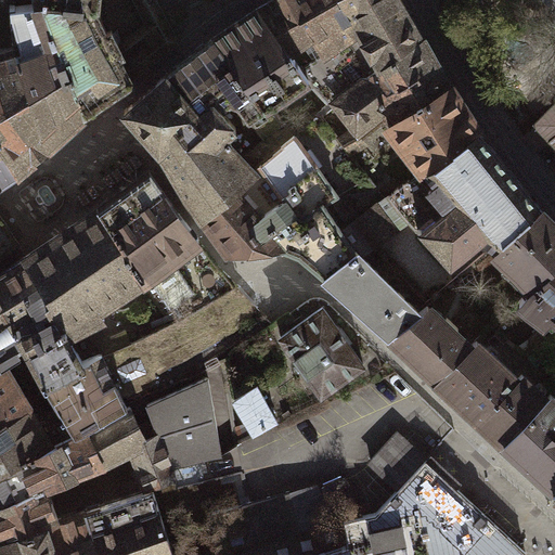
[(24,87),(46,145),(84,114),(65,59),(46,4),(36,0),(24,0),(10,1),(16,47),(27,85),(24,87)]
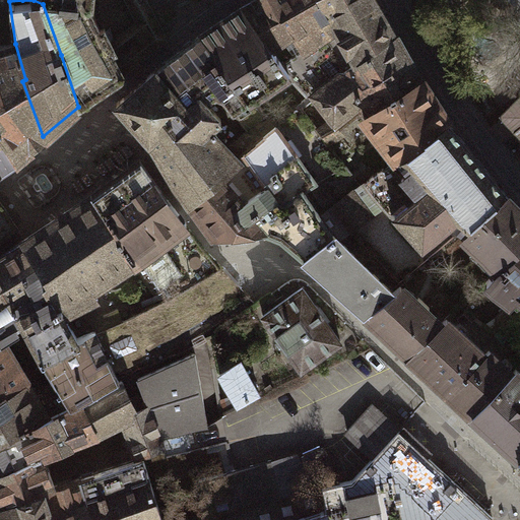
[(34,0),(43,4),(61,55),(78,107),(98,93),(126,77),(111,42),(104,28),(101,29),(90,8),(90,0),(34,0)]
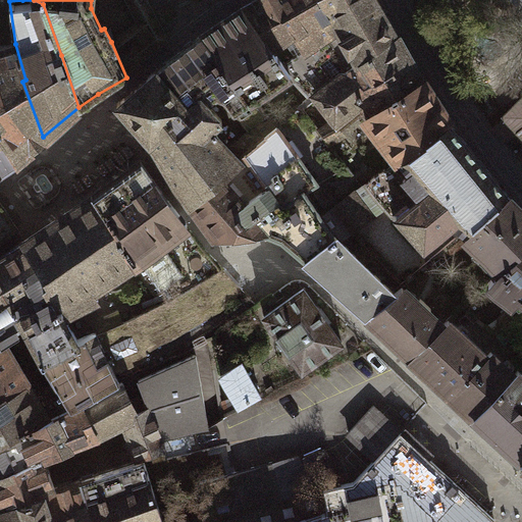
[(111,42),(126,77),(170,40),(164,30),(152,6),(148,0),(125,0),(133,14),(137,22),(111,42)]
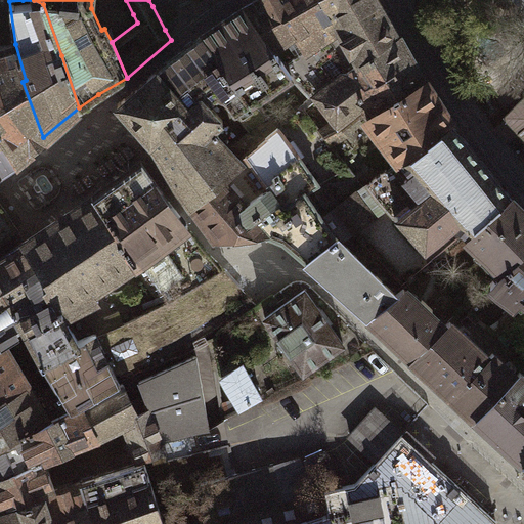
[(337,41),(318,0),(254,0),(244,6),(286,76),(337,41)]
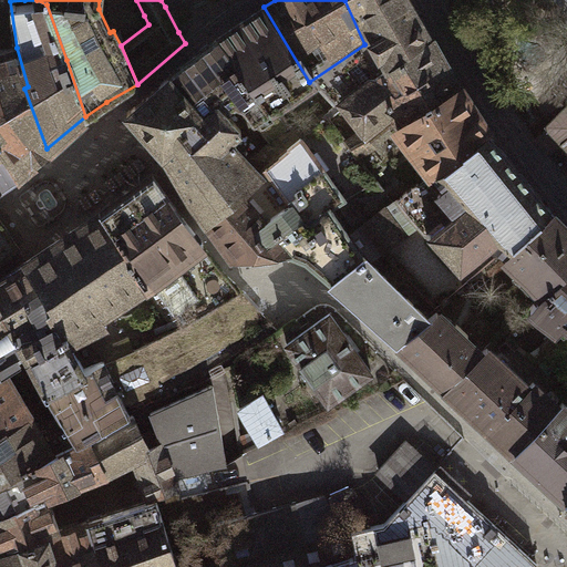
[(409,0),(344,0),(364,44),(385,76),(435,44),(409,0)]
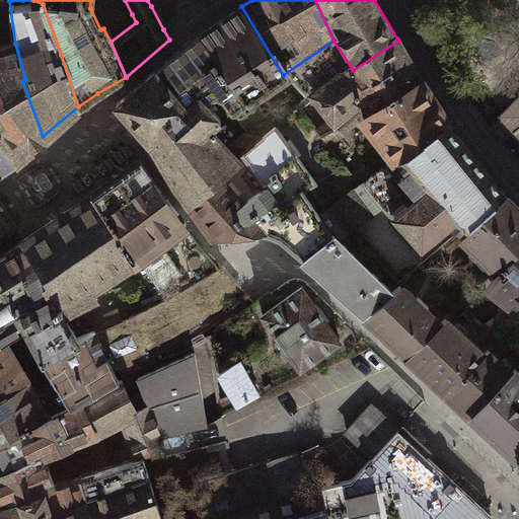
[(283,75),(241,6),(199,35),(248,99),(252,96),(283,75)]
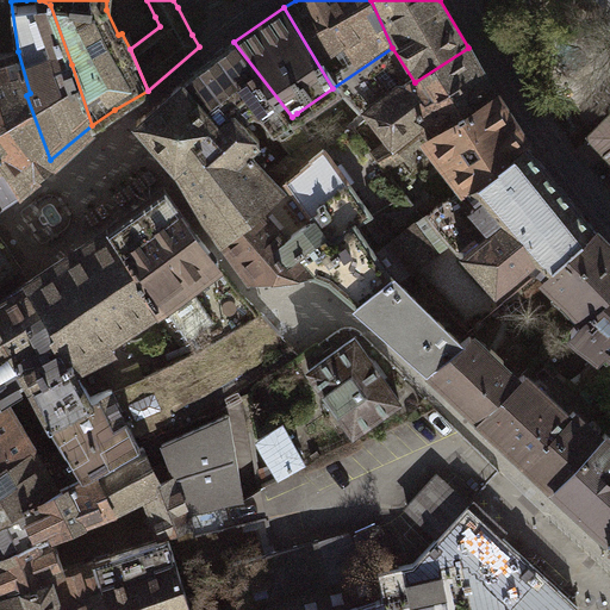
[(292,117),(234,42),(180,82),(216,125),(234,111),(236,113),(242,110),(248,116),(255,111),(261,113),(292,153),(313,134),(297,113),(292,117)]
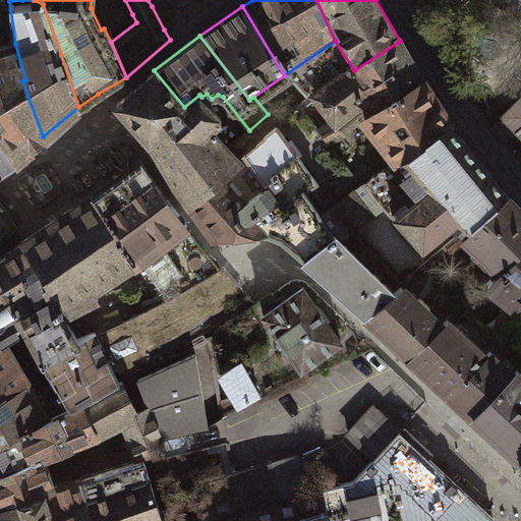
[(354,70),(311,101),(329,124),(320,131),(329,143),(341,134),(336,128),(361,109),(366,115),(421,79),(400,41),(354,70)]
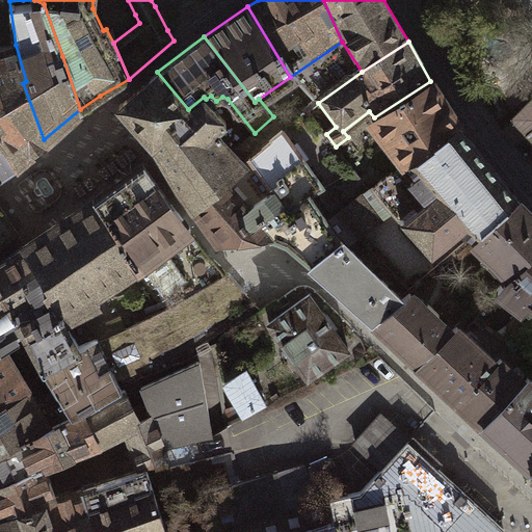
[(16,45),(0,48),(0,136),(15,165),(44,139),(23,83),(26,81),(16,45)]
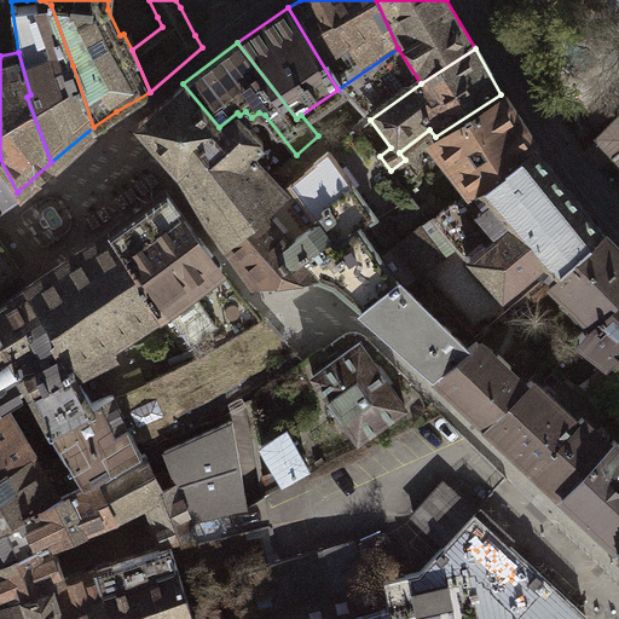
[(260,140),(239,115),(237,113),(219,127),(183,84),(136,122),(175,171),(224,231),(276,191),(246,152),(260,140)]
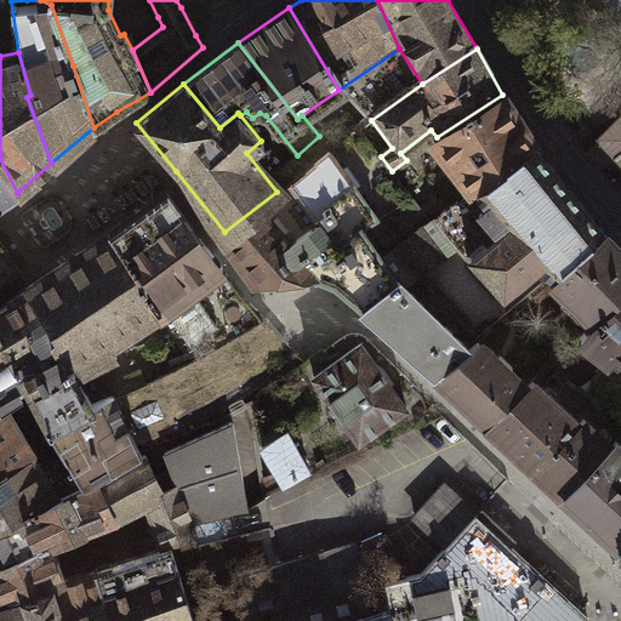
[(477,192),(536,147),(502,95),(437,137),(438,141),(433,146),(444,160),(451,157),(477,192)]
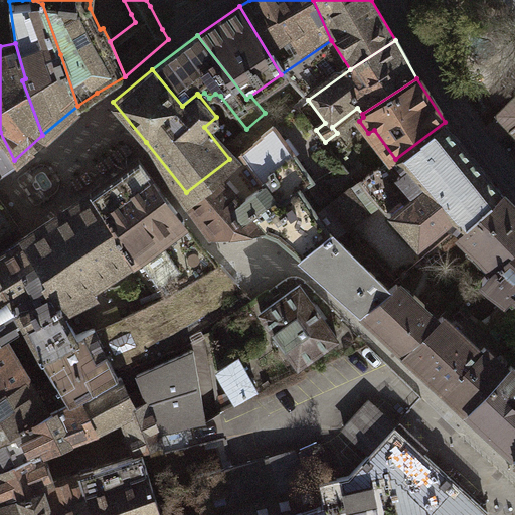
[(514,96),(498,113),(486,126),(498,140),(509,132),(514,138),(514,96)]
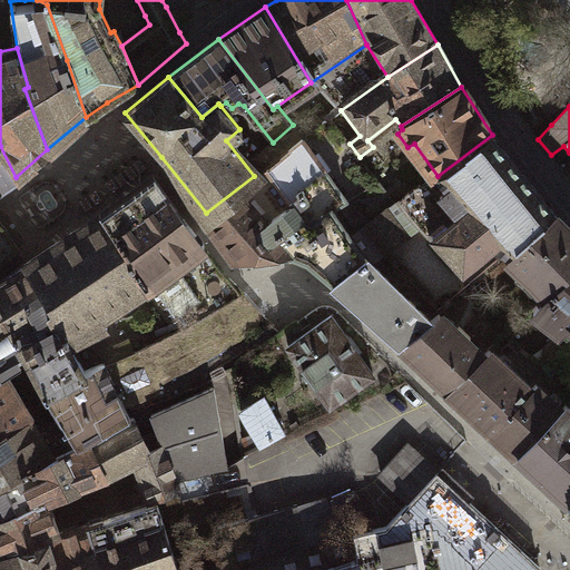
[(273,143),(254,158),(264,172),(303,139),(293,125),(273,143)]
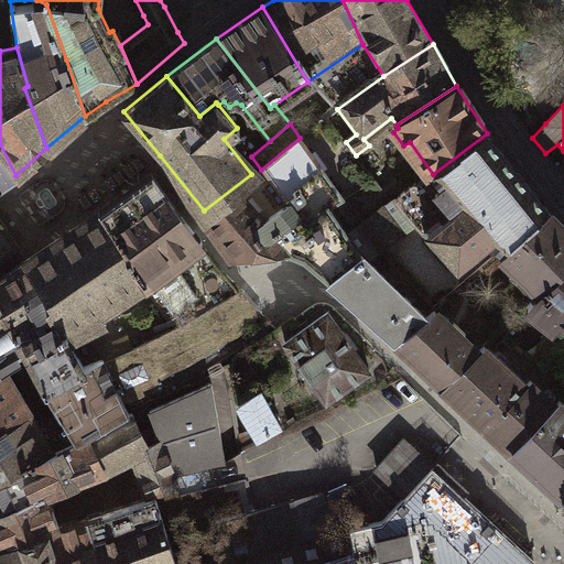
[(501,251),(548,210),(487,133),(433,174),(443,185),(437,190),(424,177),(358,225),(379,250),(415,224),(456,270),(491,242),(501,251)]
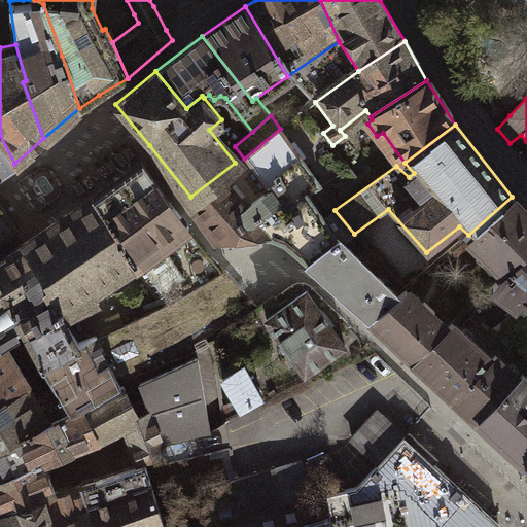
[(235,163),(190,197),(213,237),(222,240),(261,234),(281,243),(310,265),(339,238),(324,218),(308,194),(321,186),(280,129),(244,159),(235,163)]
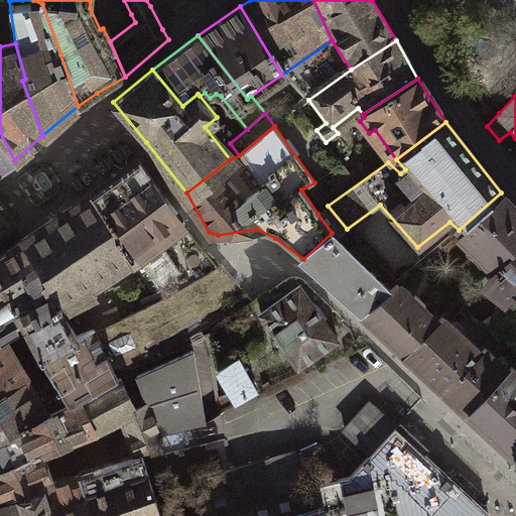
[(0,132),(0,167),(14,160),(0,132)]
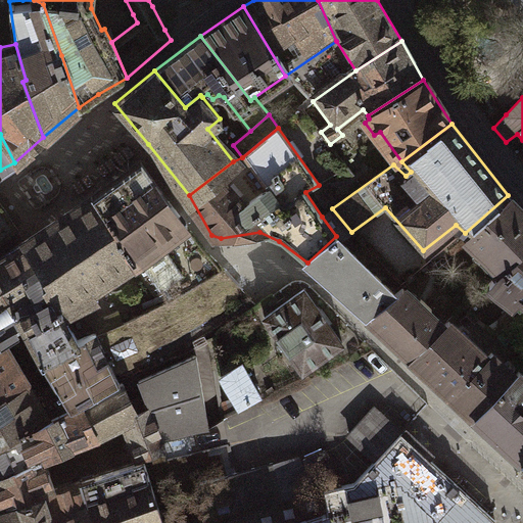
[(119,178),(95,194),(126,241),(123,244),(134,263),(141,258),(168,299),(225,269),(206,250),(192,230),(141,161),(119,178)]
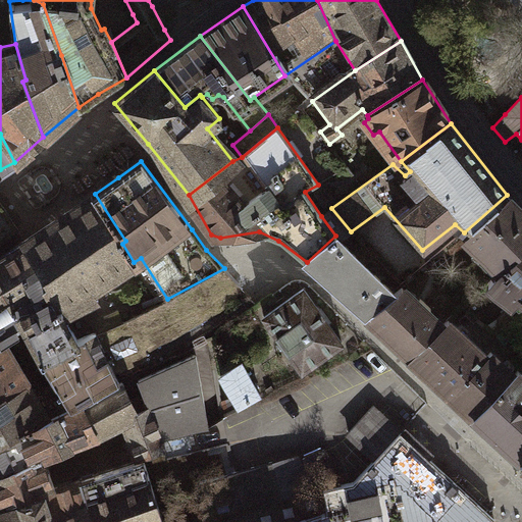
[(95,194),(23,240),(50,280),(44,284),(60,317),(64,315),(98,297),(94,289),(134,262),(122,244),(125,241),(95,194)]
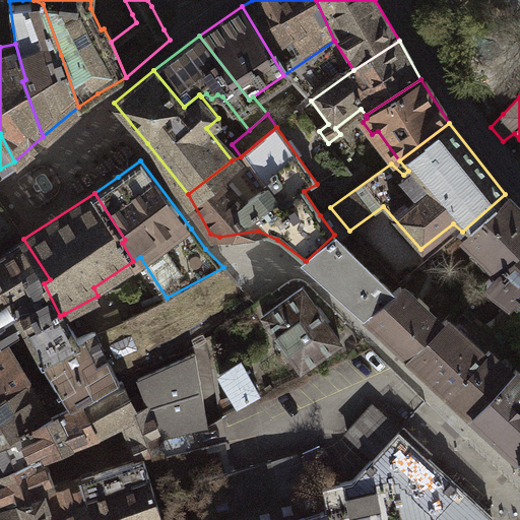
[(519,247),(519,208),(505,194),(462,232),(498,268),(519,247)]
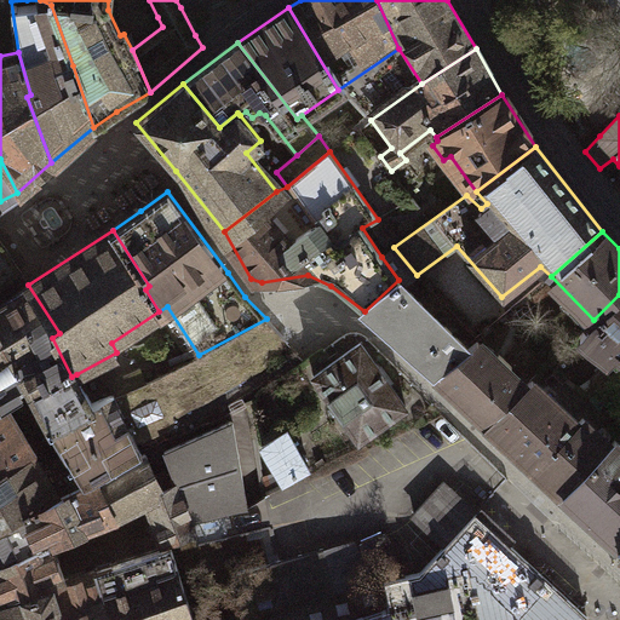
[(0,234),(0,285),(22,271),(7,247),(0,234)]
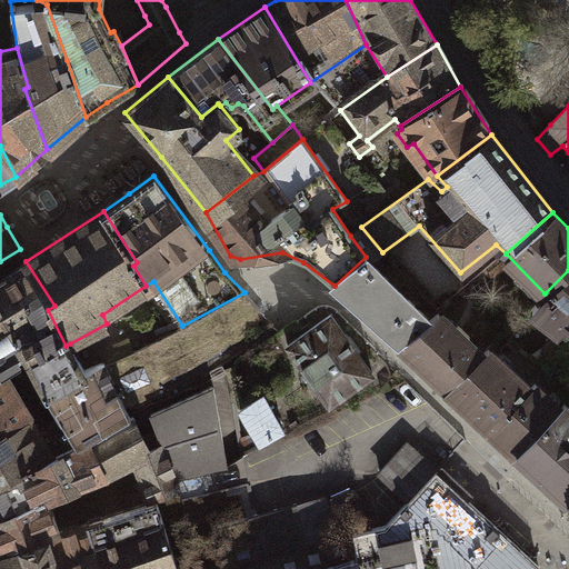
[(366,257),(335,286),(398,343),(428,318),(366,257)]
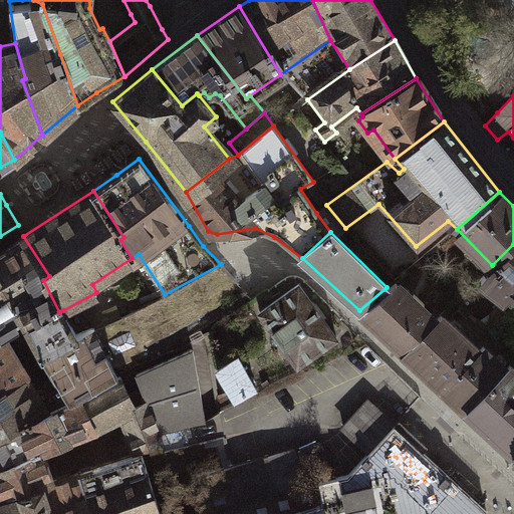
[(49,276),(23,236),(0,250),(0,330),(3,334),(13,328),(15,332),(28,324),(44,352),(77,335),(63,310),(59,312),(43,280),(49,276)]
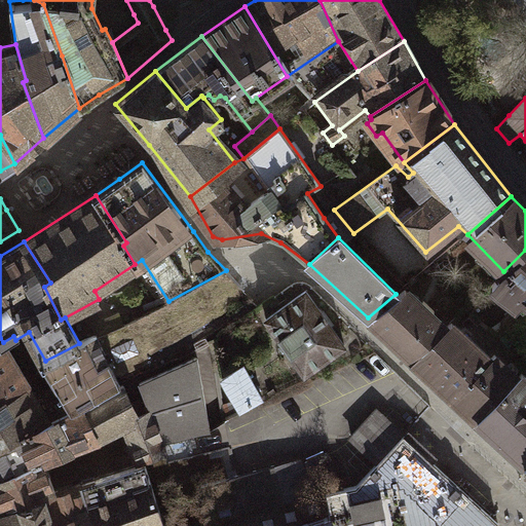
[(525,250),(503,271),(492,282),(518,307),(504,321),(518,331),(525,322),(525,250)]
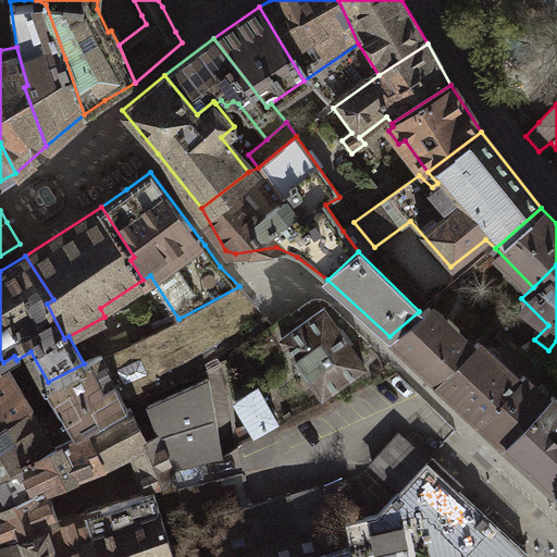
[(84,363),(48,382),(60,406),(75,429),(124,404),(121,397),(153,383),(157,378),(155,372),(188,357),(257,314),(261,312),(239,286),(178,319),(143,338),(102,357),(101,355),(84,363)]
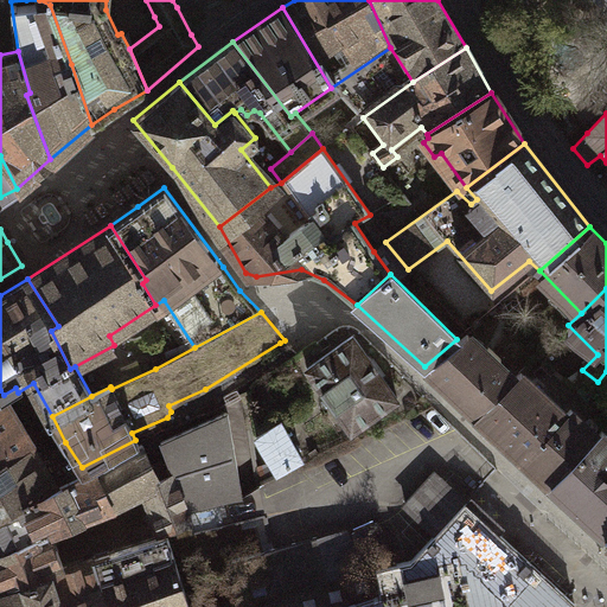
[(457,339),(425,366),(477,415),(513,377),(497,360),(500,356),(489,345),(485,350),(466,331),(457,339)]
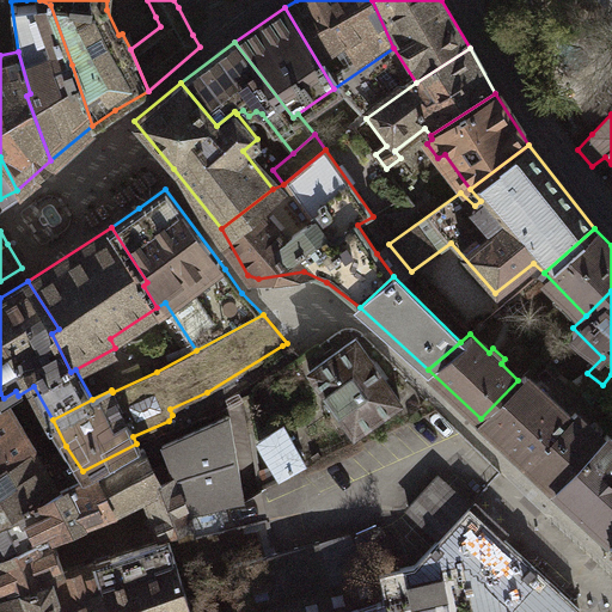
[(355,337),(310,371),(356,434),(403,402),(355,337)]
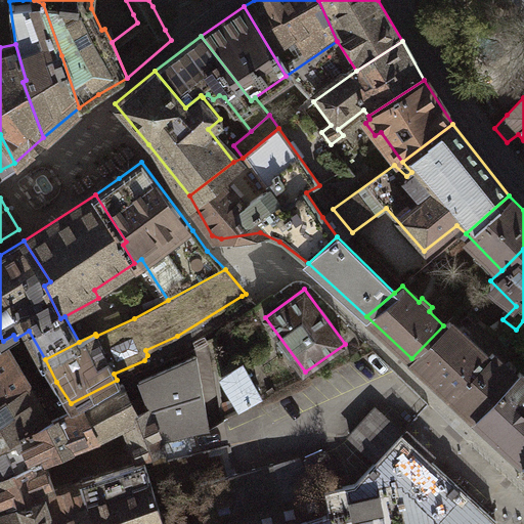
[(443,325),(411,358),(475,421),(520,369),(523,365),(523,336),(516,330),(503,319),(503,329),(496,336),(479,319),(476,323),(462,308),(443,325)]
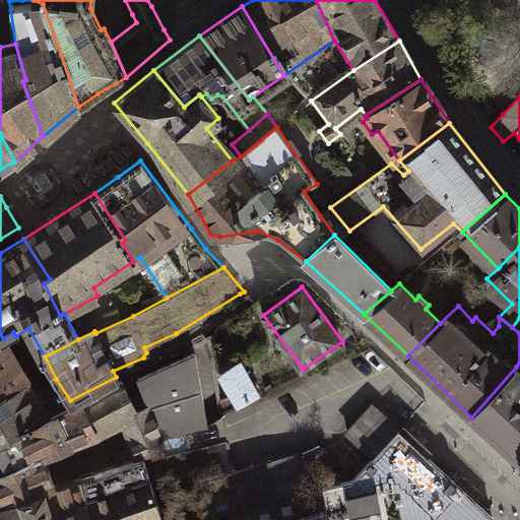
[(3,338),(0,334),(0,390),(26,376),(3,338)]
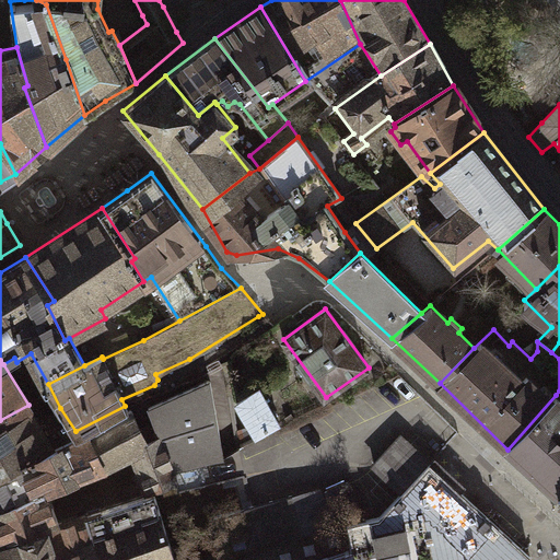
[(224,459),(210,380),(148,407),(155,427),(159,435),(146,442),(146,445),(133,451),(148,488),(177,479),(174,468),(201,464),(207,483),(245,476),(241,457),(224,459)]
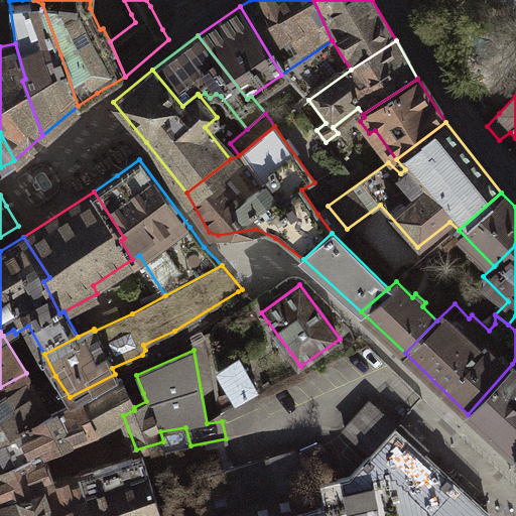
[(239,359),(220,369),(237,401),(257,389),(239,359)]
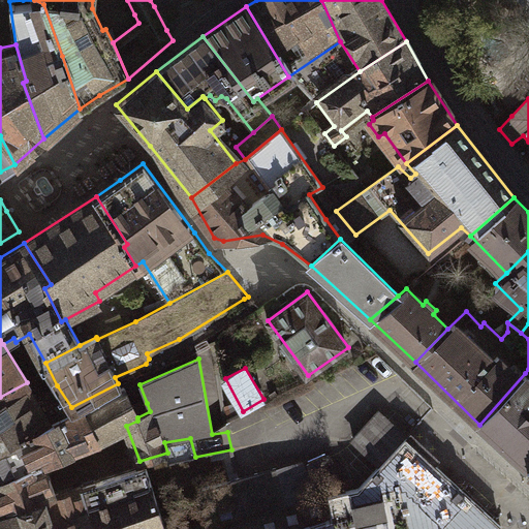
[(528,377),(525,373),(479,425),(504,448),(528,467),(528,465),(528,377)]
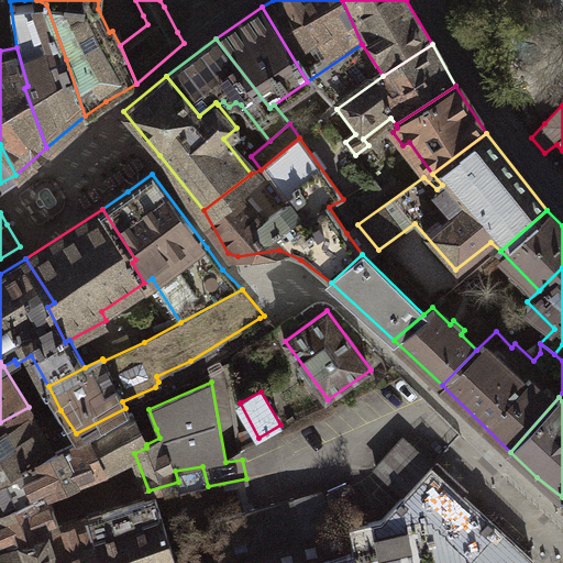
[(76,433),(61,410),(47,417),(35,404),(29,407),(0,422),(0,472),(28,461),(76,433)]
